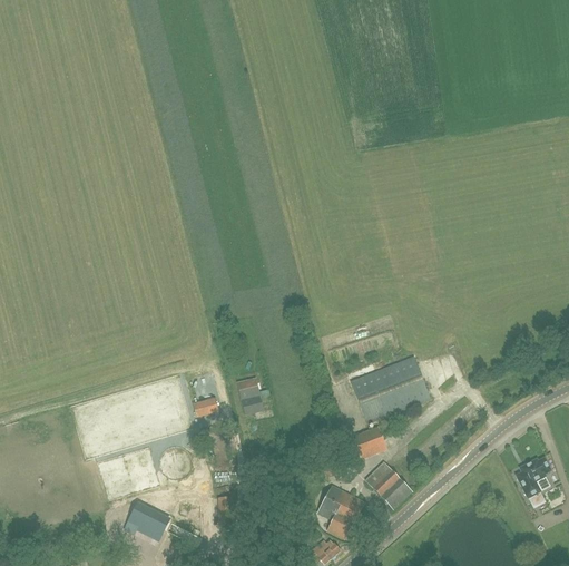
[(366,421),(429,396),(412,353),(350,379),(366,421)]
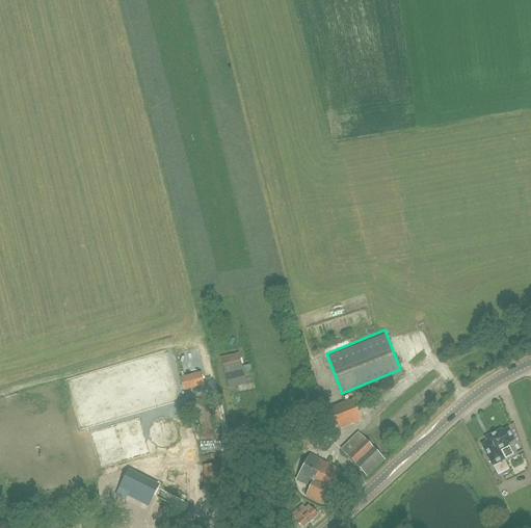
[(245,380),(245,378),(238,349),(219,353),(228,385),(245,380)]
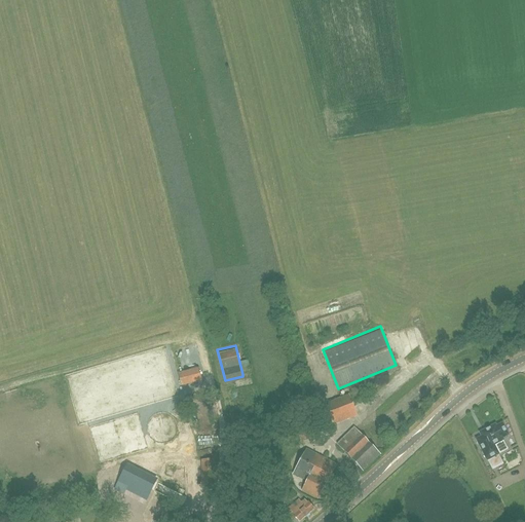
[(325,400),(333,421),(357,412),(347,390),(325,400)]
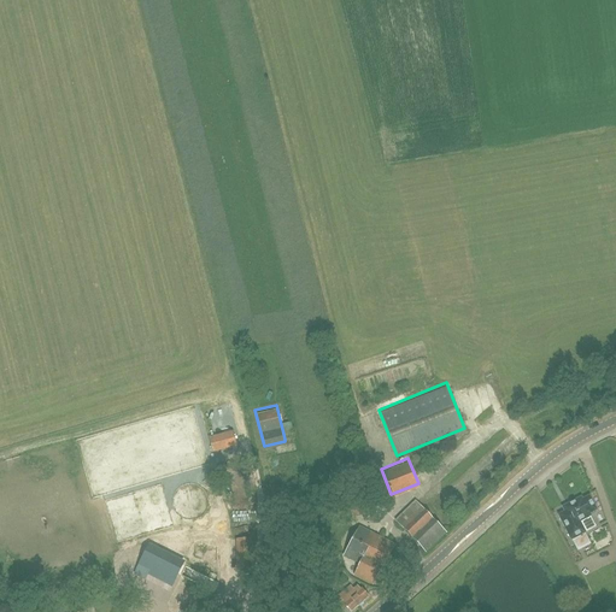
[(579,493),(565,501),(562,504),(565,507),(557,512),(572,536),(584,529),(585,529),(585,528),(594,522),(590,512),(588,510),(596,505),(587,492),(581,495),(579,493)]
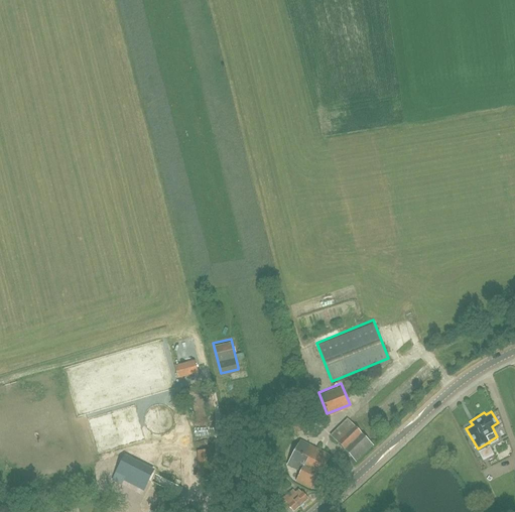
[(346,415),(330,431),(355,458),(372,441),(346,415)]
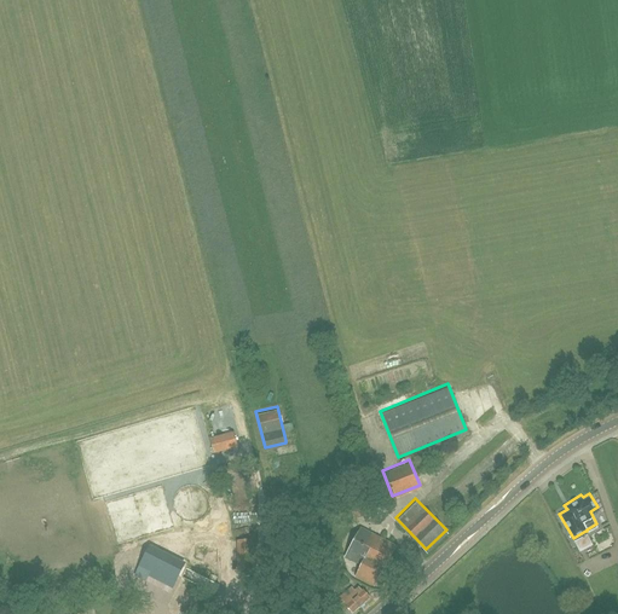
[(394,543),(359,523),(344,554),(359,562),(354,573),(374,583),(394,543)]
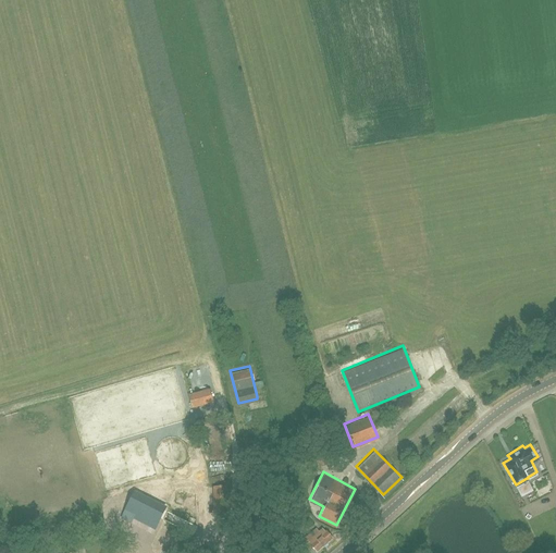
[(226,483),(212,482),(212,510),(226,511),(226,483)]
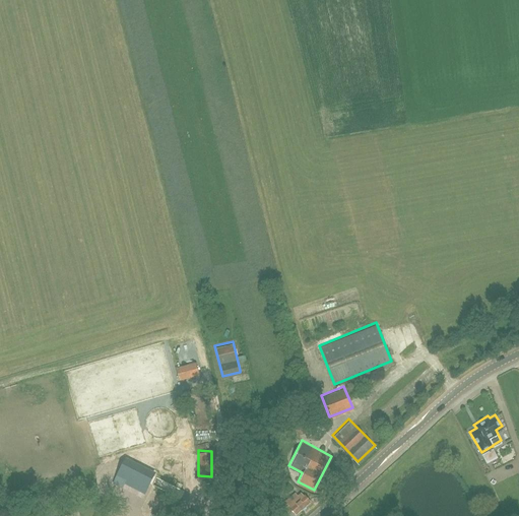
[(114,476),(113,479),(121,484),(142,494),(144,490),(148,480),(152,471),(124,457),(114,476)]
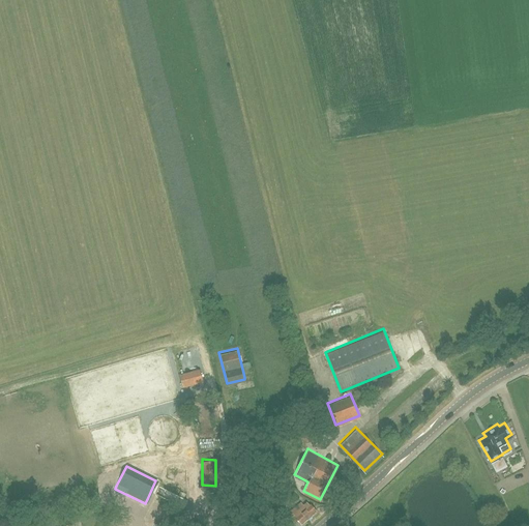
[(285,478),(276,468),(264,480),(272,490),(285,478)]
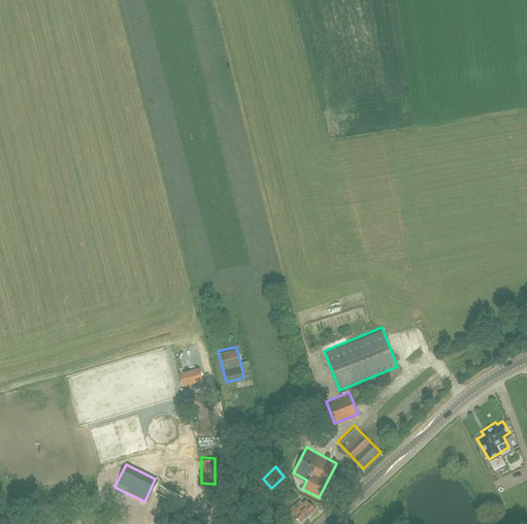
[(285,510),(292,518),(294,516),(299,521),(314,508),(307,499),(306,500),(304,497),(301,500),(299,497),(285,510)]
